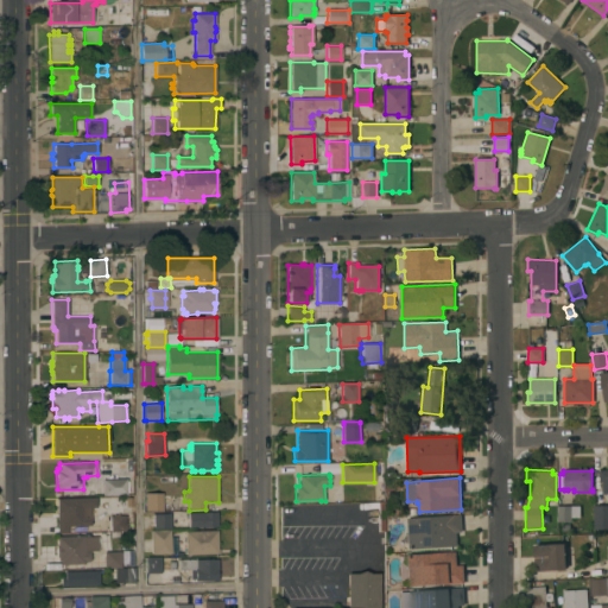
[(126,479),(127,494),(103,495),(102,480),(126,479)]
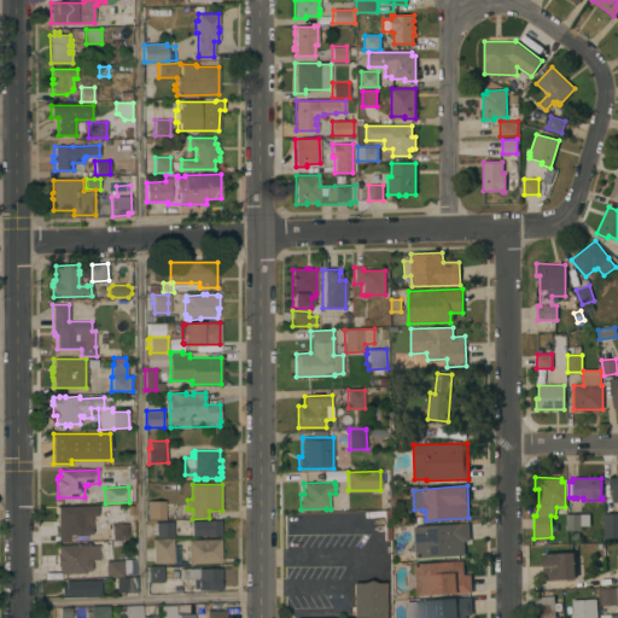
[(164,519),(149,519),(149,501),(164,500),(164,519)]
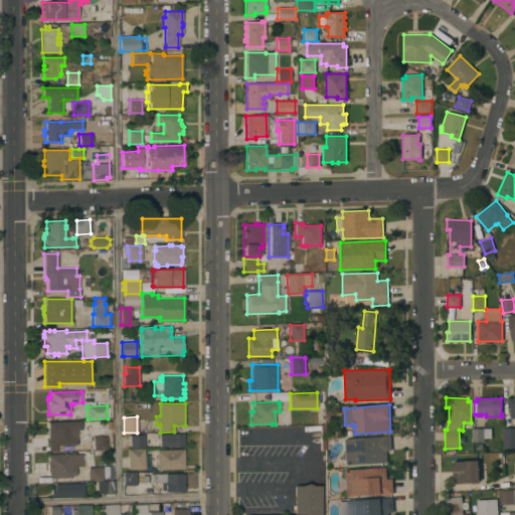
[(72,421),(72,430),(70,430),(70,439),(76,439),(76,445),(57,446),(57,451),(48,452),(48,422),(72,421)]
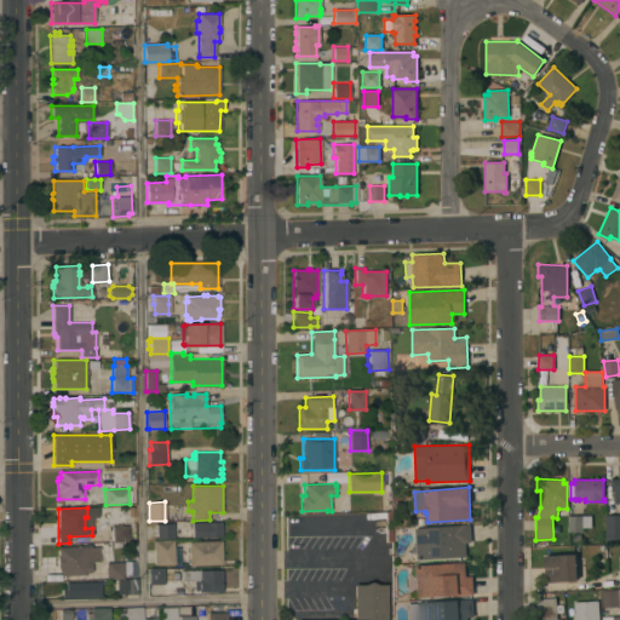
[(607,515),(619,515),(619,539),(607,540),(606,540),(606,516),(607,515)]
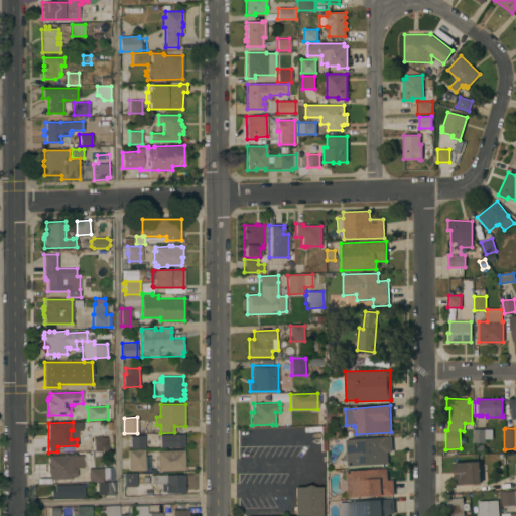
[(485,429),(485,442),(475,442),(475,429),(485,429)]
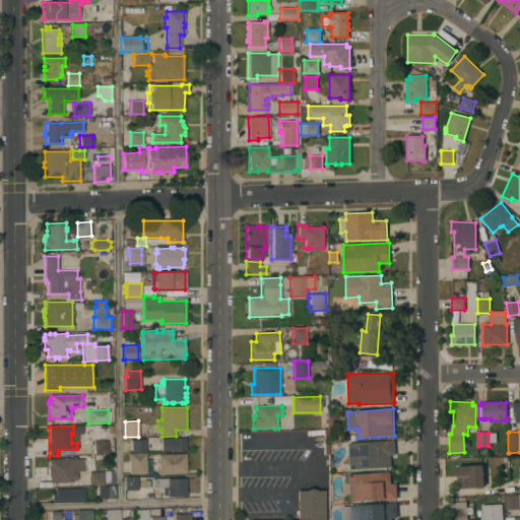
[(160,439),(186,438),(186,450),(161,451),(160,439)]
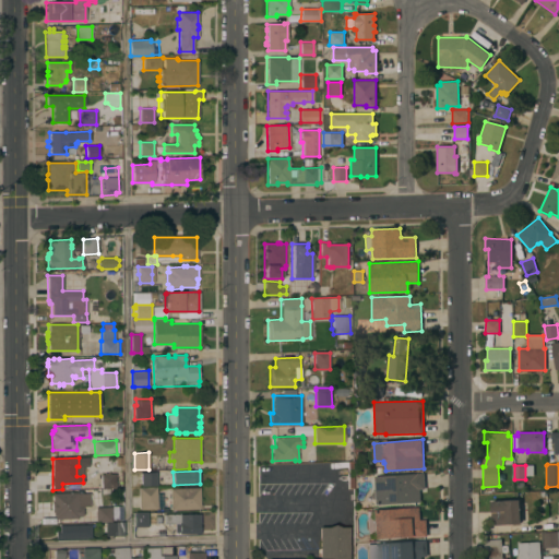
[(141,486),(141,472),(157,472),(157,485),(141,486)]
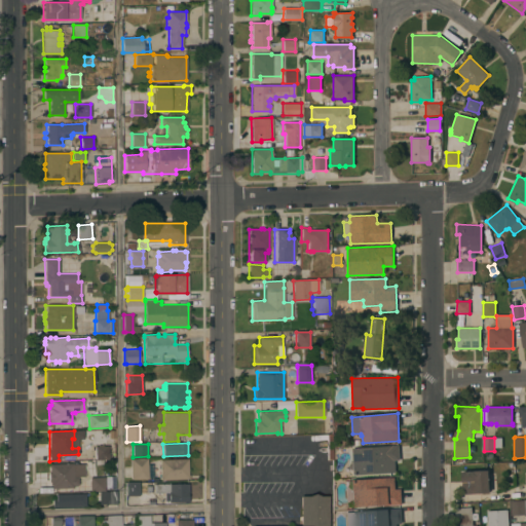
[(352,447),(399,445),(400,459),(395,460),(396,473),(353,476),(353,471),(349,471),(348,462),(353,461),(352,447)]
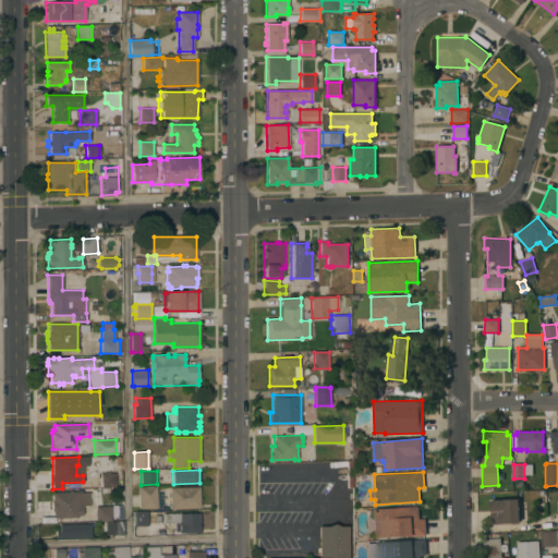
[(116,492),(100,493),(100,489),(100,487),(101,487),(100,473),(116,473),(116,488),(116,492)]
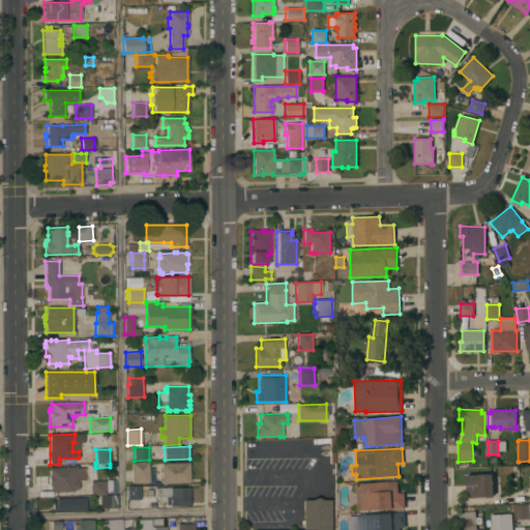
[(148,463),(149,482),(133,482),(131,464),(131,462),(148,461),(148,463)]
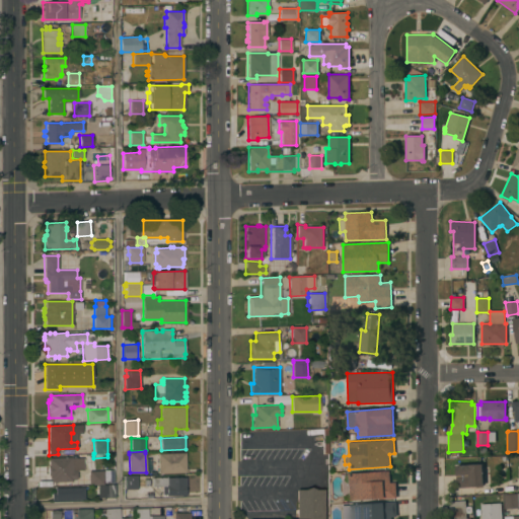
[(186,452),(186,468),(187,468),(187,472),(158,473),(157,453),(186,452)]
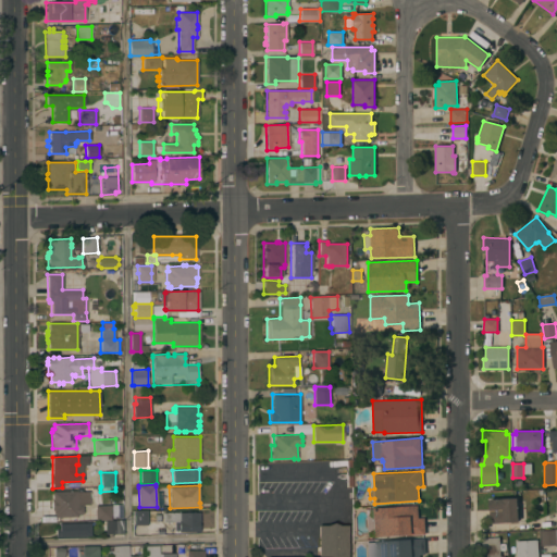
[(89,492),(90,505),(83,505),(83,514),(82,514),(82,515),(77,515),(77,517),(56,517),(54,514),(53,514),(53,510),(52,510),(51,499),(52,499),(52,491),(76,491),(76,492),(89,492)]
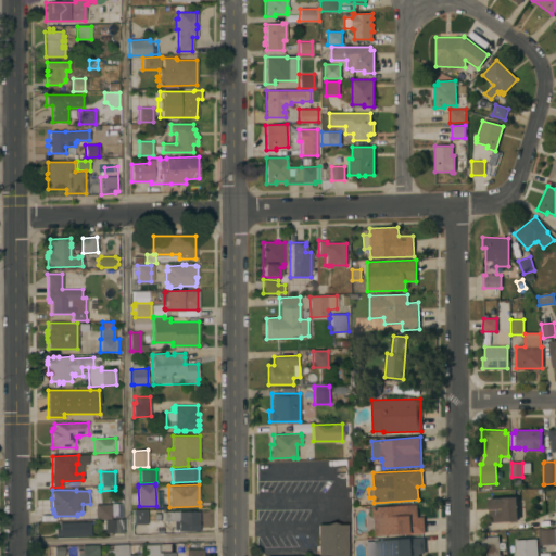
[(517,496),(518,520),(503,521),(490,522),(488,498),(517,496)]
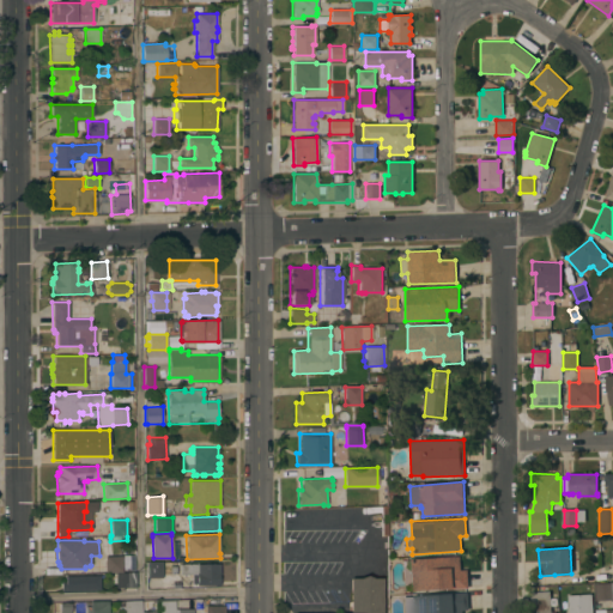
[(116,575),(115,572),(105,572),(105,556),(122,556),(122,572),(135,572),(135,574),(135,587),(116,588),(116,575)]
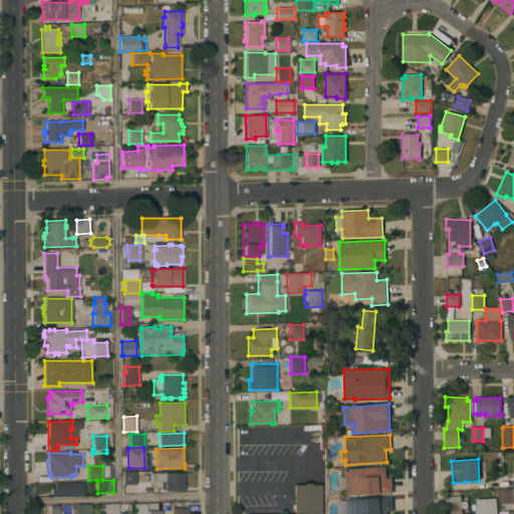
[(386,466),(387,478),(392,478),(393,493),(380,494),(380,493),(346,496),(345,494),(338,495),(336,470),(386,466)]
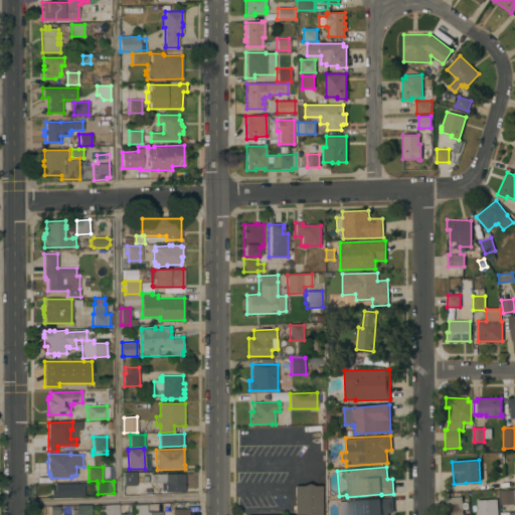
[(136,485),(124,485),(124,474),(124,472),(136,472),(136,474),(136,485)]
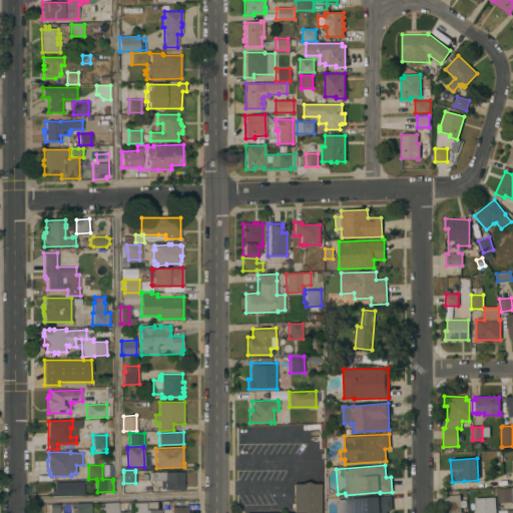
[(183,472),(184,490),(163,490),(163,488),(160,488),(160,481),(149,481),(149,472),(183,472)]
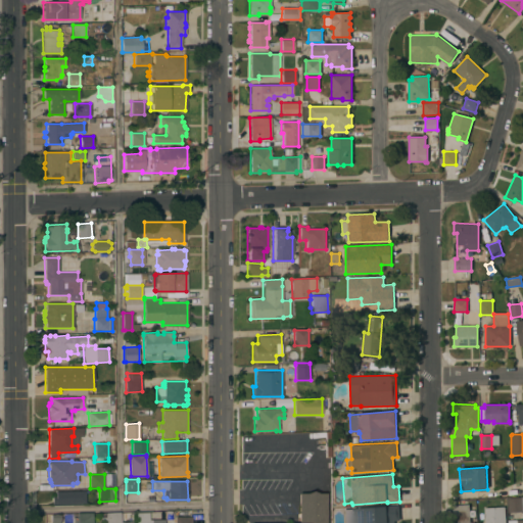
[(85,503),(52,504),(52,495),(56,495),(56,491),(84,490),(85,503)]
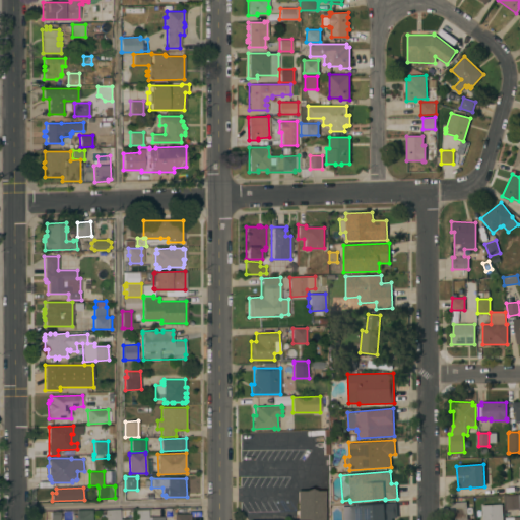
[(297,519),(297,491),(305,490),(311,488),(317,491),(324,490),(324,519),(297,519)]
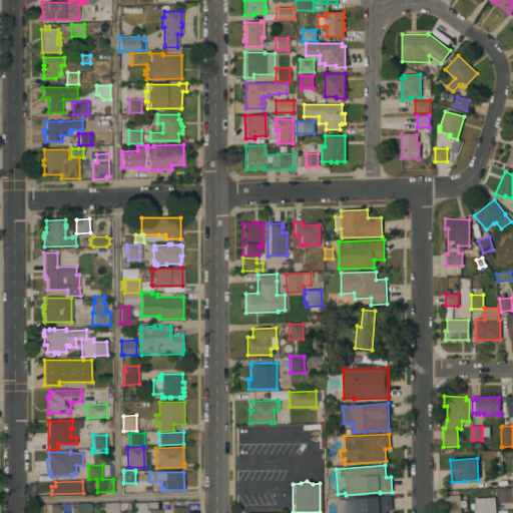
[(512,501),(503,502),(499,502),(498,489),(503,488),(512,487),(512,501)]
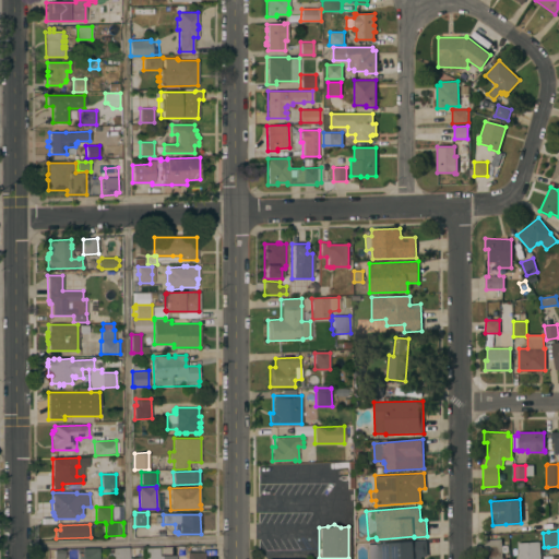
[(501,538),(502,558),(508,558),(486,558),(485,539),(501,538)]
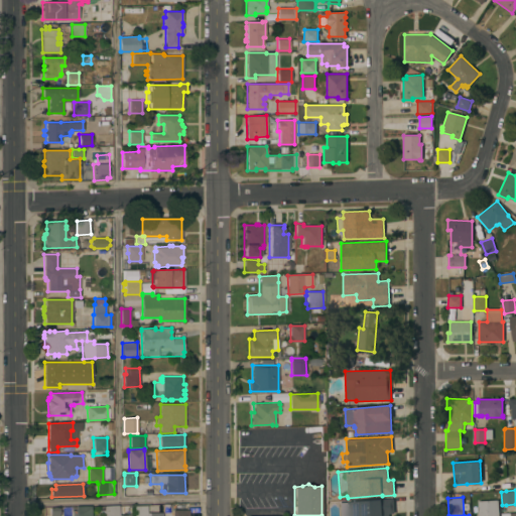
[(340,515),(339,502),(393,498),(395,513),(389,514),(389,515),(340,515)]
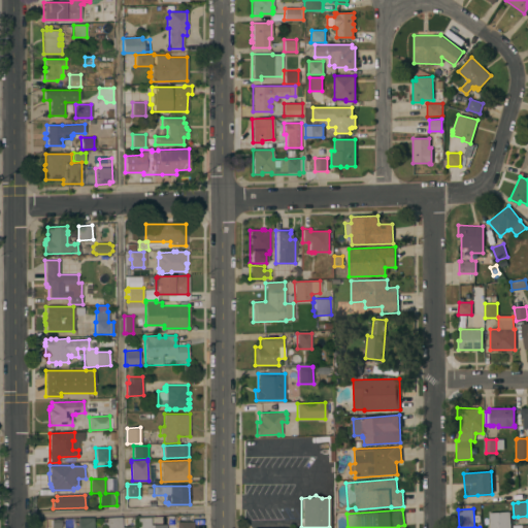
[(509,512),(510,527),(490,527),(489,513),(509,512)]
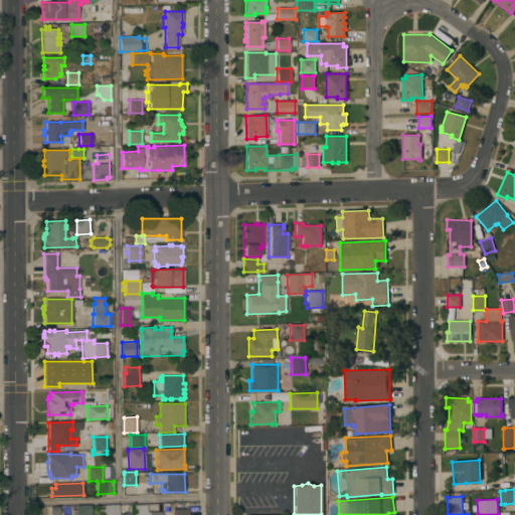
[(119,514),(104,514),(104,505),(119,504),(119,513),(119,514)]
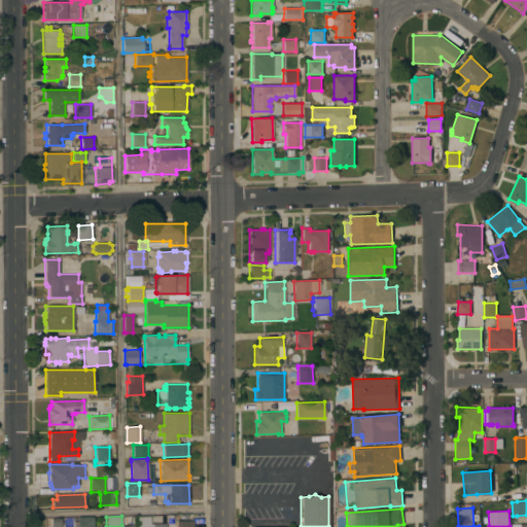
[(80,518),(92,518),(92,526),(78,526),(78,518),(80,518)]
